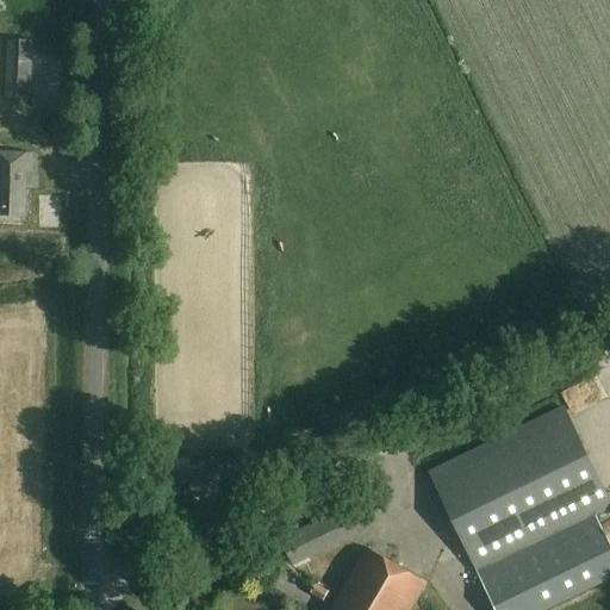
[(32,100),(35,43),(10,42),(7,99),(32,100)]
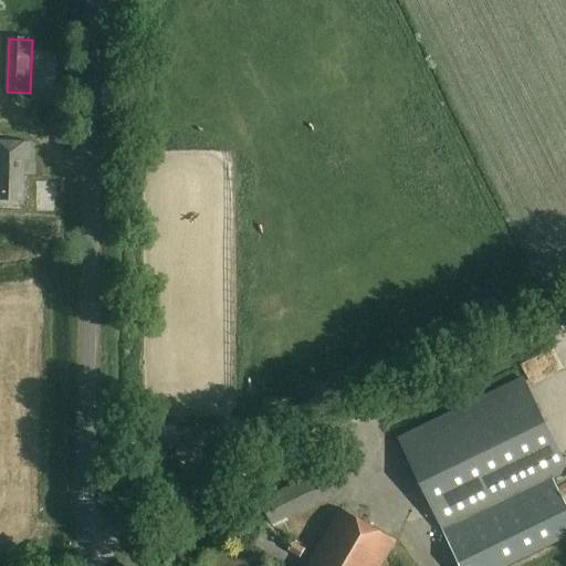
[(29,158),(30,142),(0,140),(0,199),(23,200),(24,158),(29,158)]
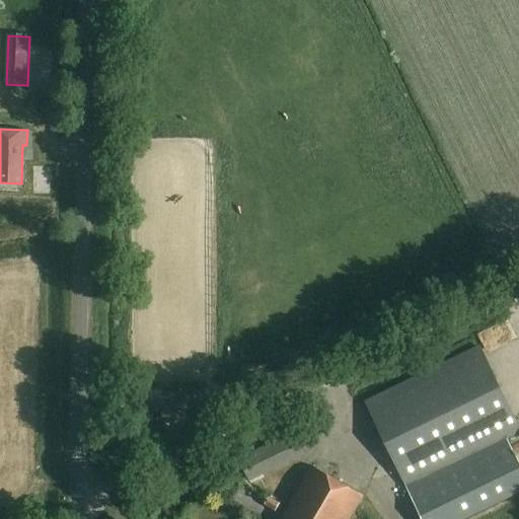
[(518,421),(517,422),(482,346),(365,401),(421,518),(461,518),(518,492),(518,464),(507,439),(518,433),(518,421)]
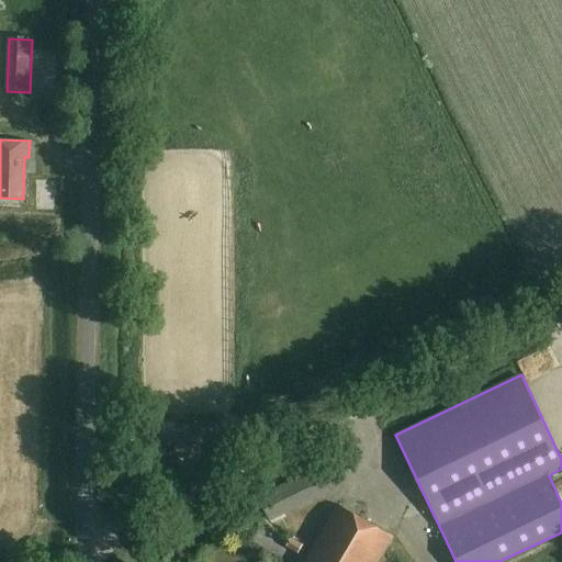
[(330,489),(319,465),(258,494),(270,518),(330,489)]
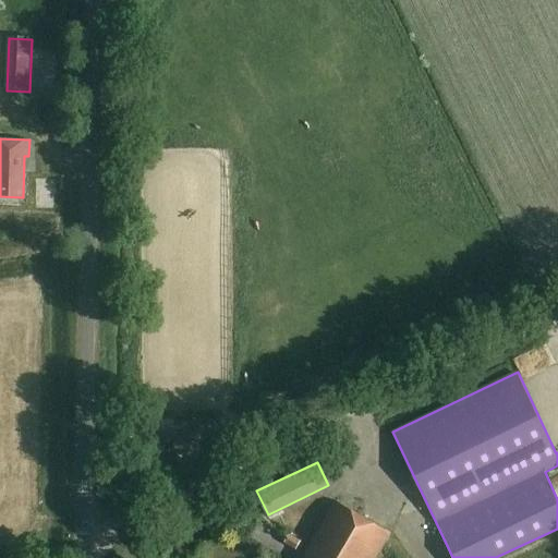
[(376,557),(391,533),(336,501),(305,555),(307,556),(306,557),(376,557)]
